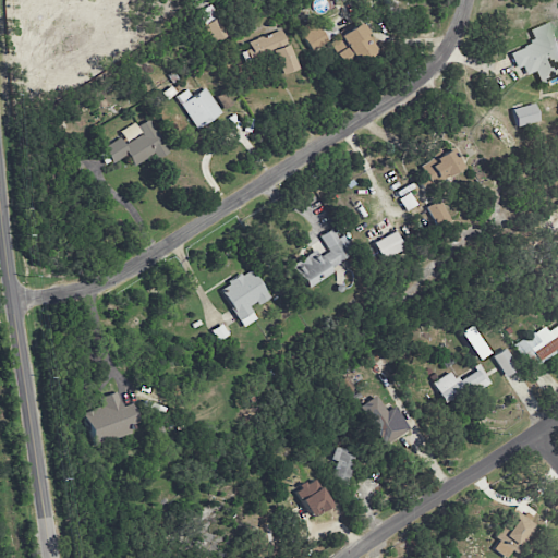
[(226,36),(214,4),(198,10),(210,41),(226,36)]
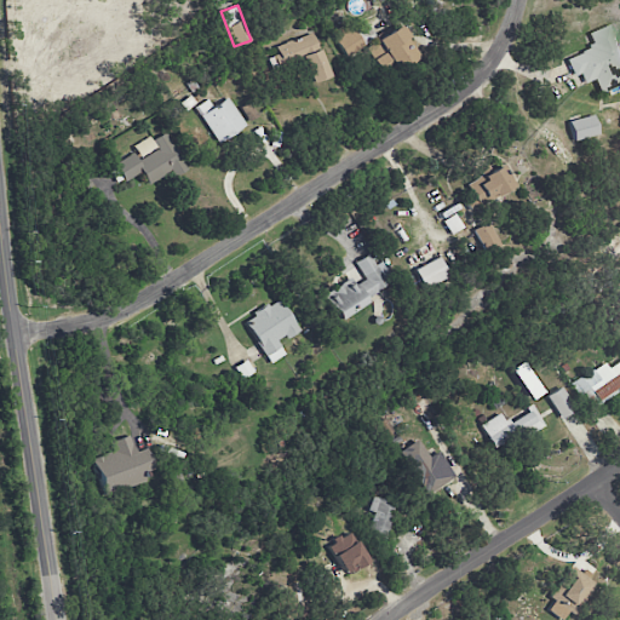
[(333,29),(342,56),(360,49),(351,23),(333,29)]
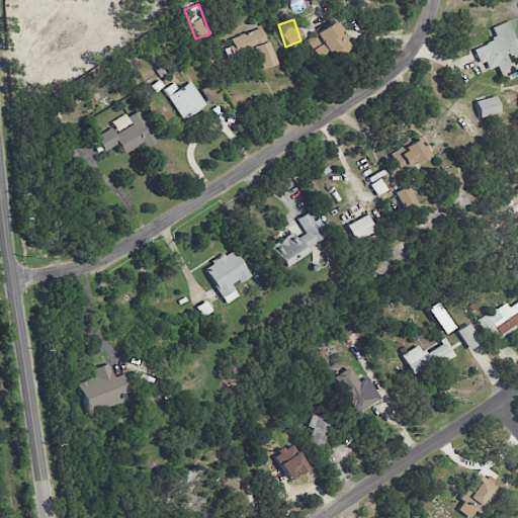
[(319,45),(313,48),(321,65),(350,51),(336,20),(313,31),(319,45)]
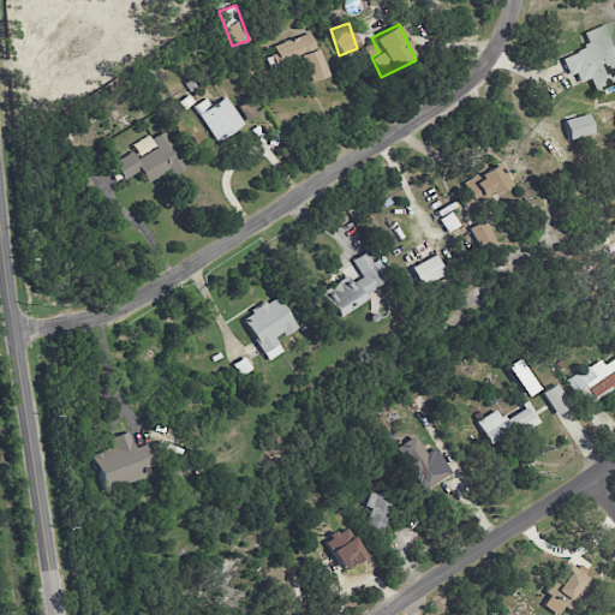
[(593,90),(614,82),(614,72),(613,67),(614,65),(614,48),(605,24),(584,31),(589,46),(561,57),(567,75),(574,72),(578,82),(589,78),(593,90)]
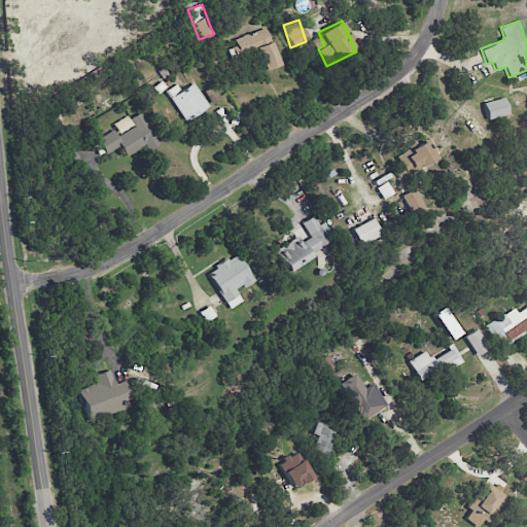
[(226,49),(231,60),(255,49),(264,70),(280,64),(266,27),(234,39),(237,45),(226,49)]
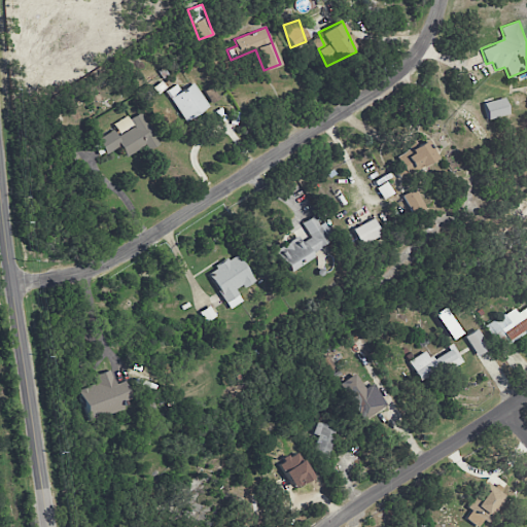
[(185,121),(209,106),(194,82),(180,91),(176,83),(166,91),(185,121)]
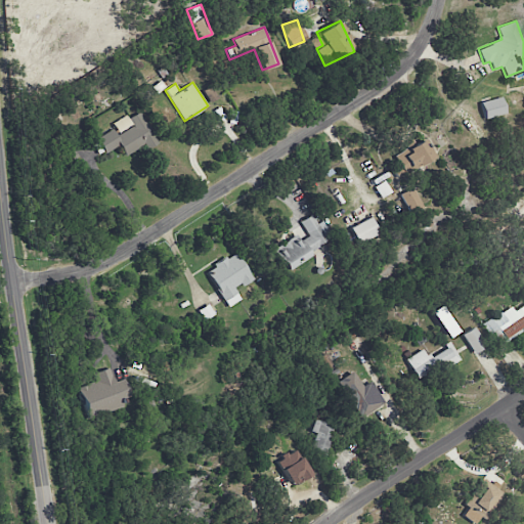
[(480,102),(485,119),(506,113),(501,96),(480,102)]
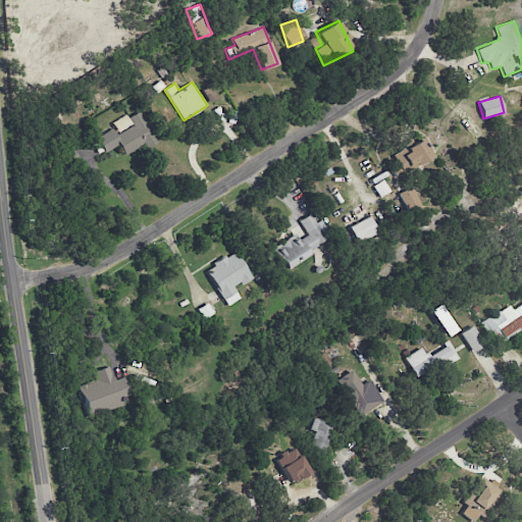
[(96,137),(104,152),(119,145),(125,156),(156,141),(141,110),(128,116),(133,125),(115,135),(112,128),(96,137)]
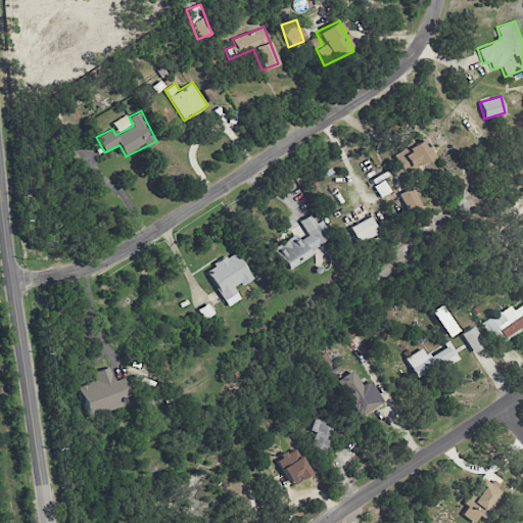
[(433,158),(423,138),(414,143),(412,138),(402,142),(406,148),(393,154),(399,168),(393,171),(396,176),(433,158)]
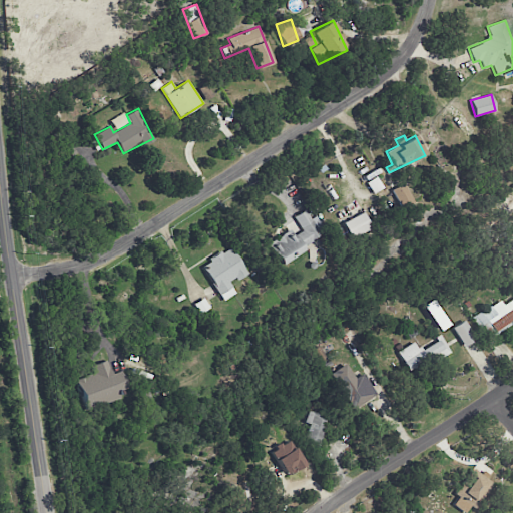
[(401,208),(414,202),(405,183),(392,189),(401,208)]
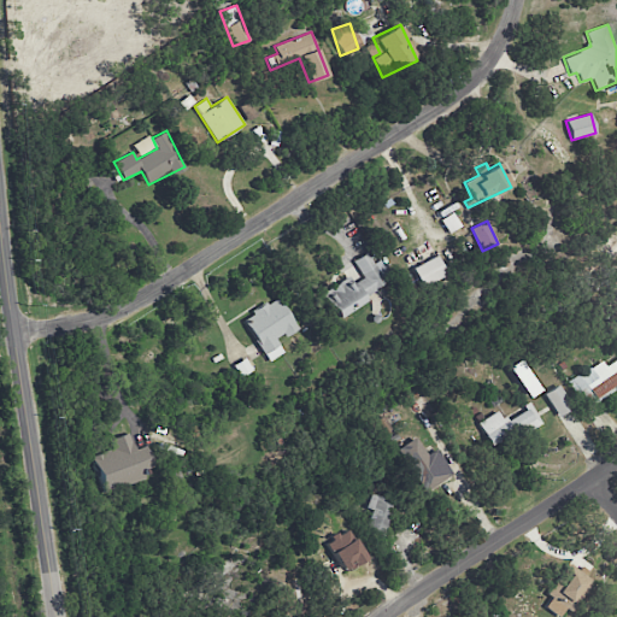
[(335,315),(393,281),(381,259),(374,263),(366,252),(353,260),(363,277),(353,283),(348,276),(322,292),(335,315)]
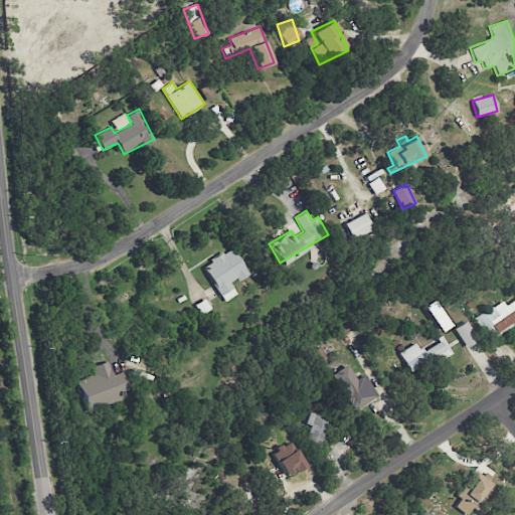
[(372,231),(367,214),(345,221),(350,238),(372,231)]
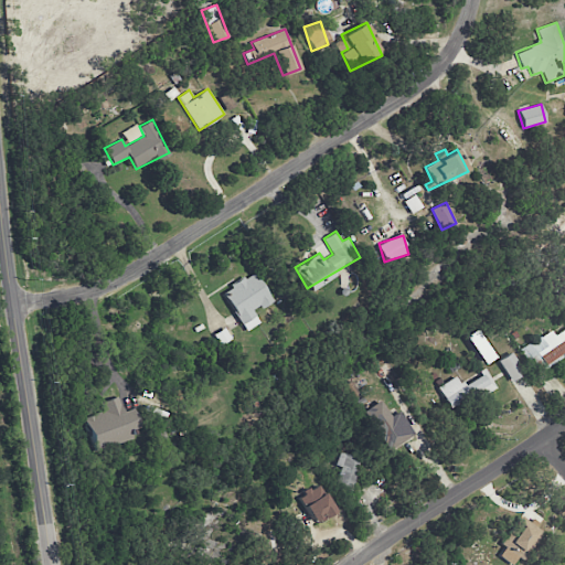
[(272,300),(254,272),(222,291),(245,331),(259,322),(253,311),(272,300)]
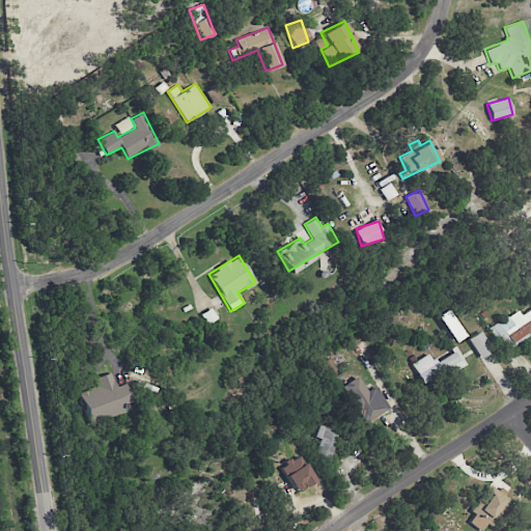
[(488,328),(502,350),(530,332),(530,308),(521,314),(518,309),(488,328)]
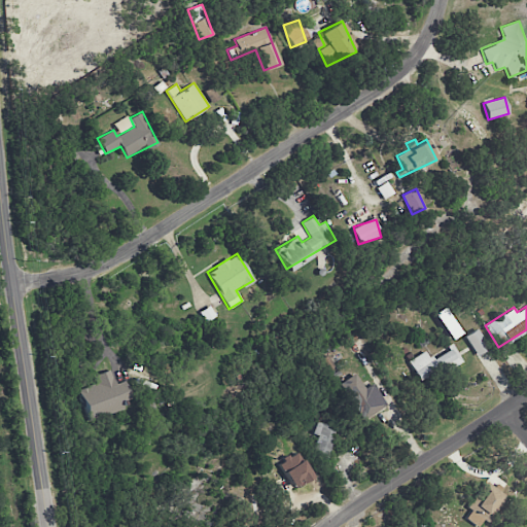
[(442,326),(451,321),(444,308),(434,313),(442,326)]
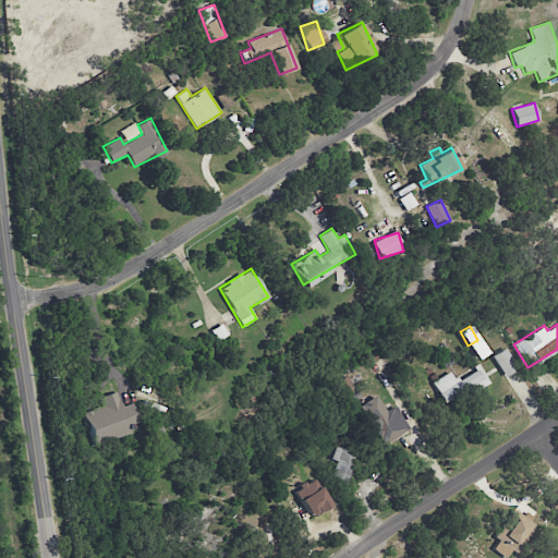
[(492,355),(504,376),(517,370),(506,348),(492,355)]
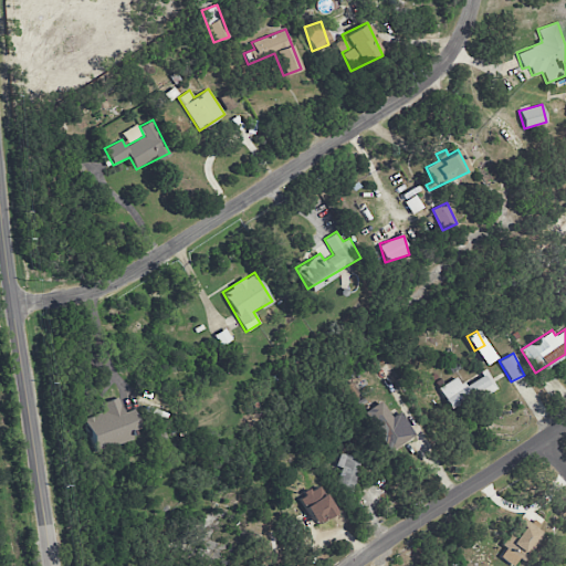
[(450,411),(496,388),(488,371),(462,384),(458,376),(438,387),(450,411)]
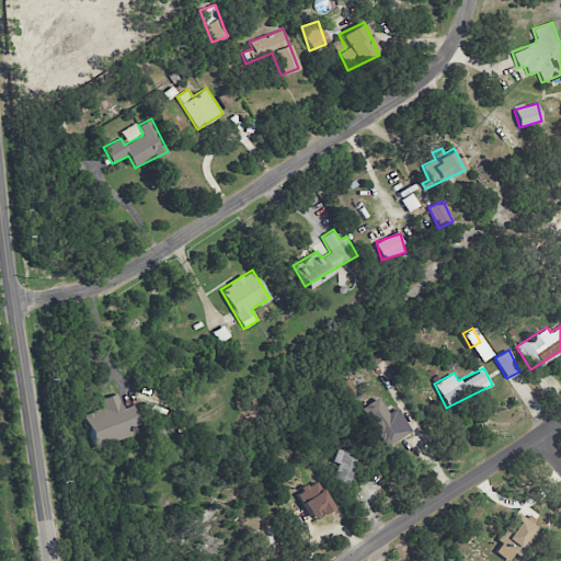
[(81,414),(93,448),(132,435),(129,427),(139,423),(133,405),(122,409),(116,393),(99,399),(102,408),(81,414)]
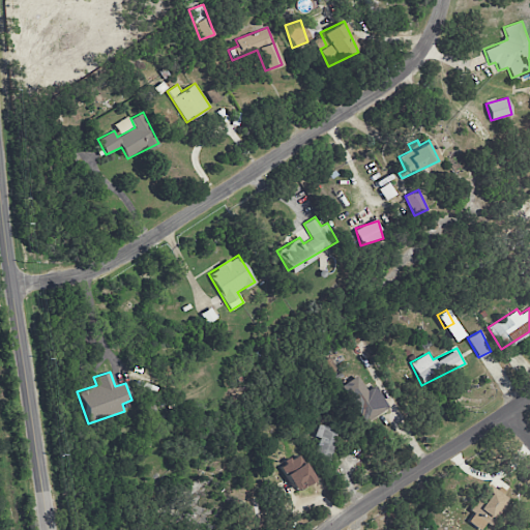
[(375,385),(366,390),(357,375),(341,385),(365,422),(389,407),(375,385)]
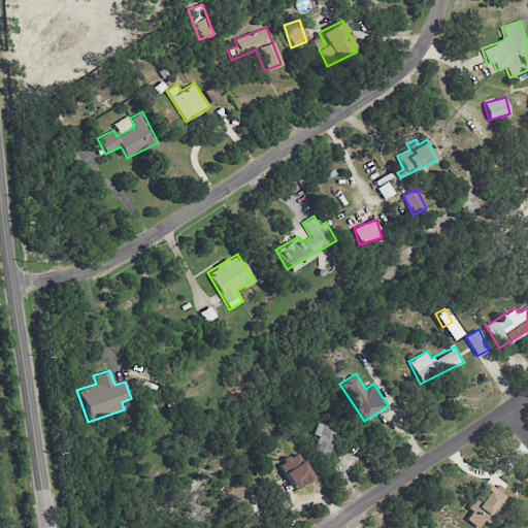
[(317,435),(312,454),(330,458),(336,427),(316,423),(314,435),(317,435)]
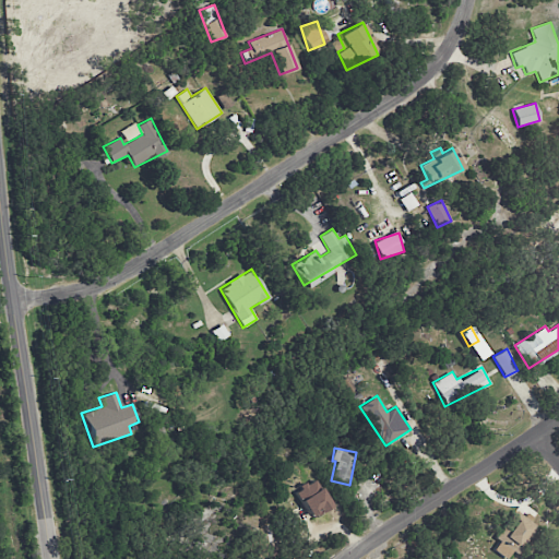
[(294,491),(310,518),(330,506),(313,478),(294,491)]
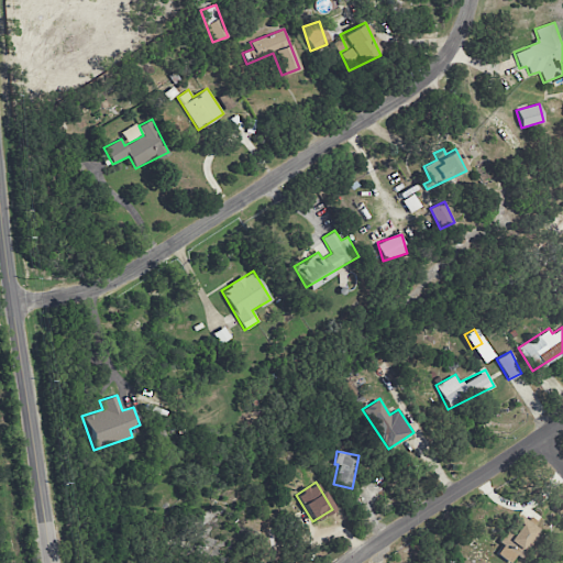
[(522,558),(541,529),(518,514),(498,542),(503,544),(497,553),(510,562),(517,554),(522,558)]
